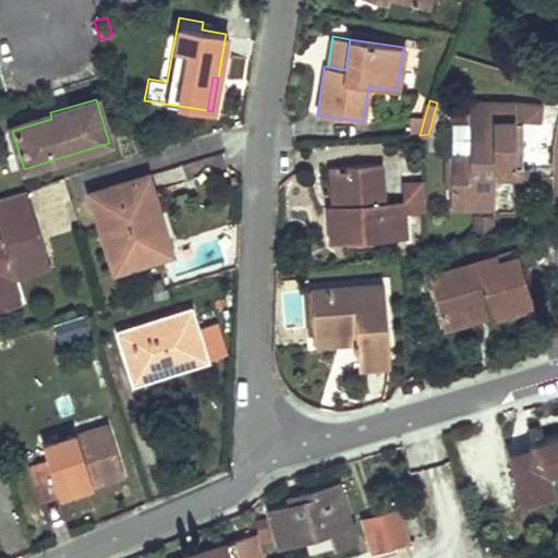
[(450,155),(449,208),(493,208),(494,179),(493,166),(513,167),(513,102),(469,101),(469,117),(468,155),(450,155)]
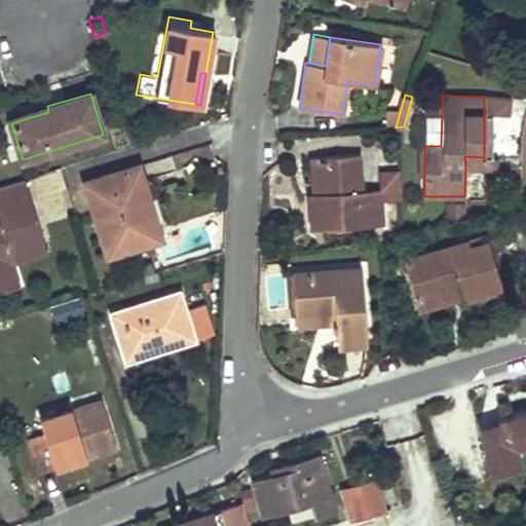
[(484,157),(491,157),(491,114),(506,116),(509,99),(484,97),(484,157)]
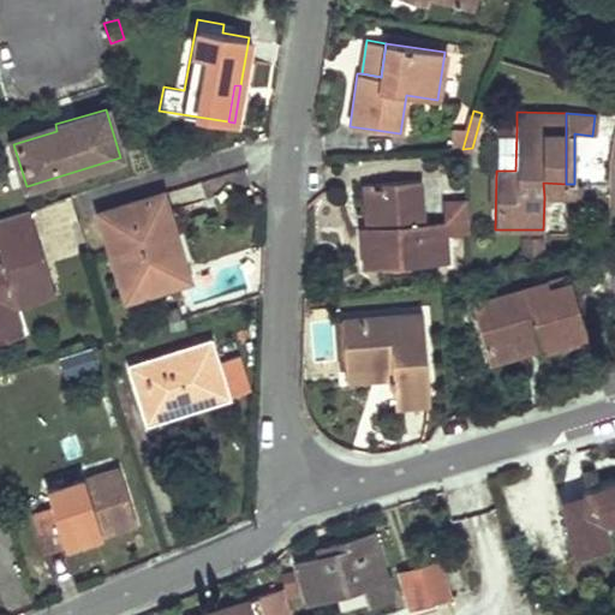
[(55,124),(12,137),(13,144),(57,131),(55,124)]
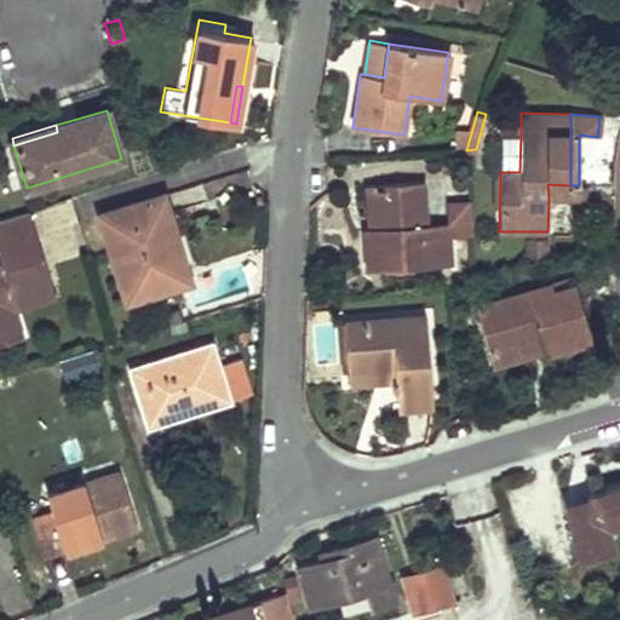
[(520,172),(521,130),(500,128),(500,172),(520,172)]
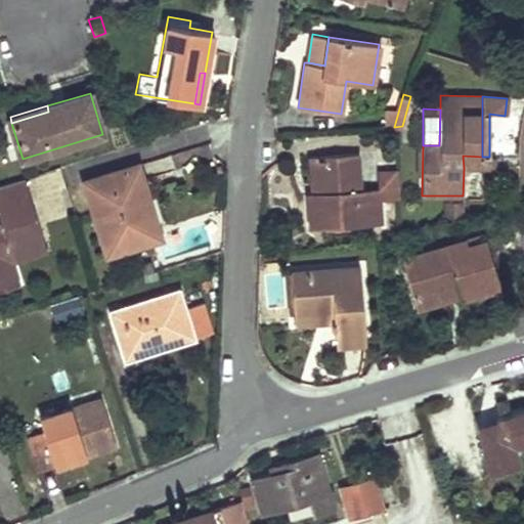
[(310,229),(382,224),(380,200),(379,187),(359,189),(357,153),(319,156),(322,191),(311,192),(307,193),(310,229)]
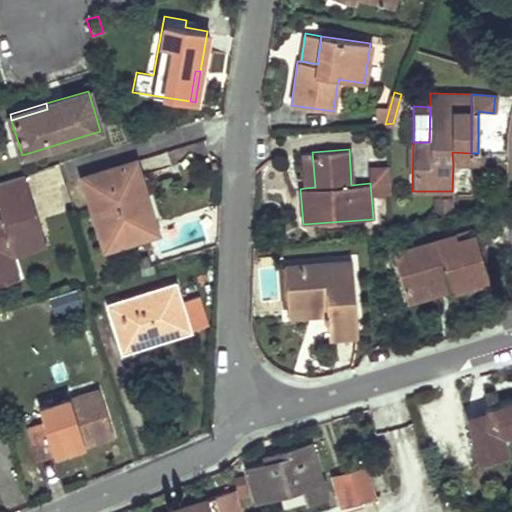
[(312,152),(301,153),(304,188),(315,187),(312,152)]
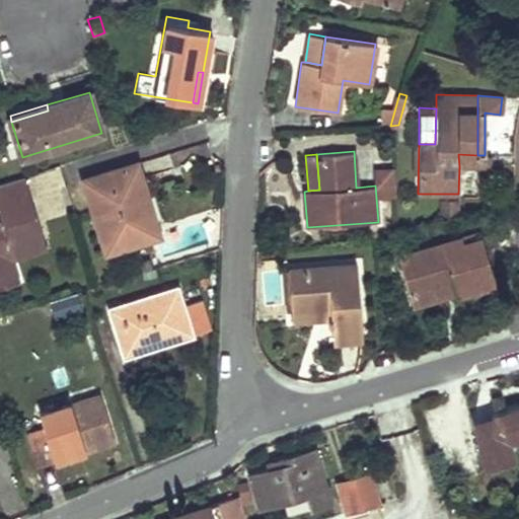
[(477,155),(458,154),(459,166),(476,166),(477,155)]
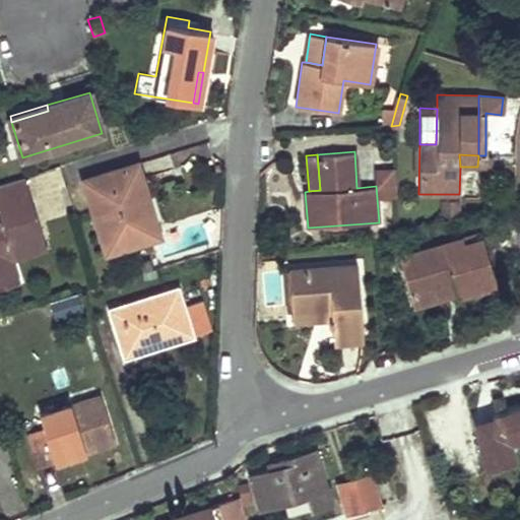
[(83,181),(105,253),(148,240),(132,186),(142,183),(136,164),(83,181)]
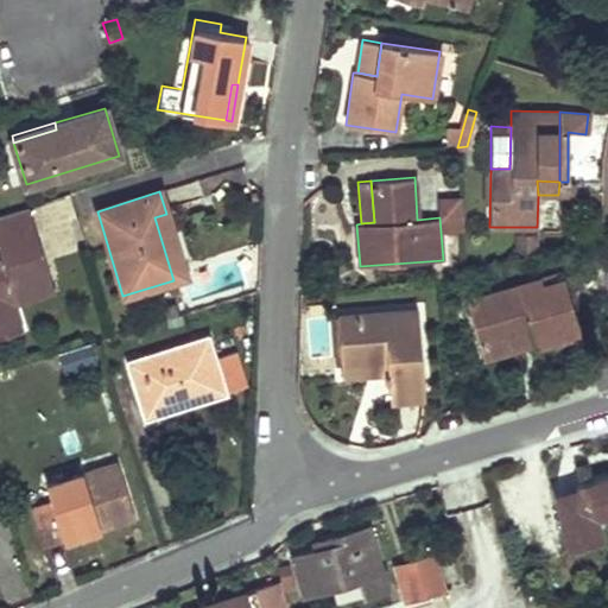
[(437,217),(436,191),(422,191),(423,217),(437,217)]
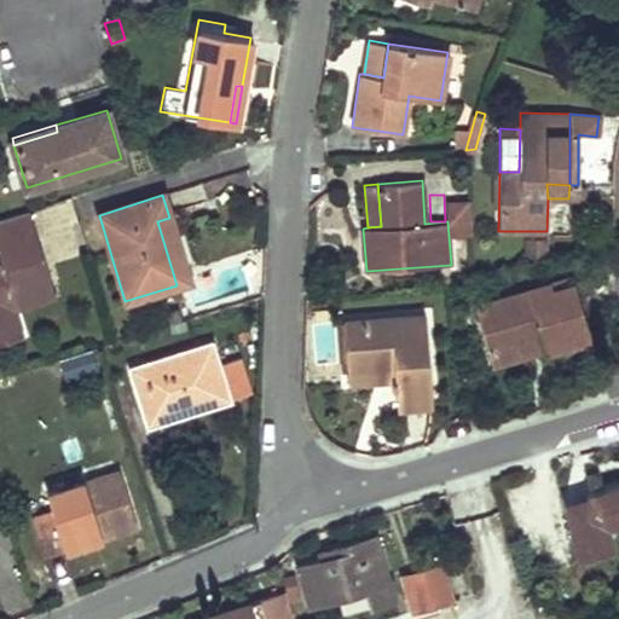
[(447,221),(449,236),(469,235),(467,202),(446,204),(447,221)]
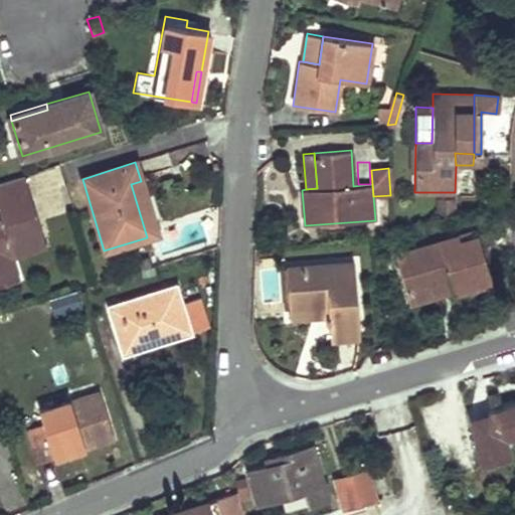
[(0,221),(7,243),(41,233),(24,175),(0,182),(0,221)]
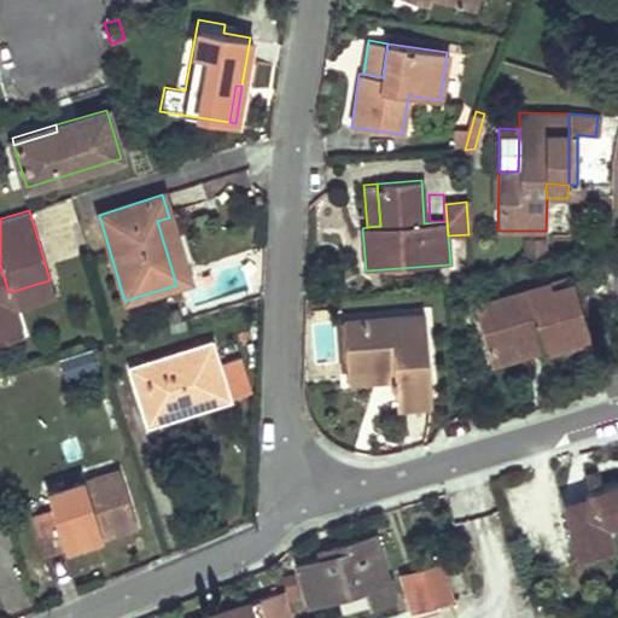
[(169,217),(157,221),(176,285),(188,281),(169,217)]
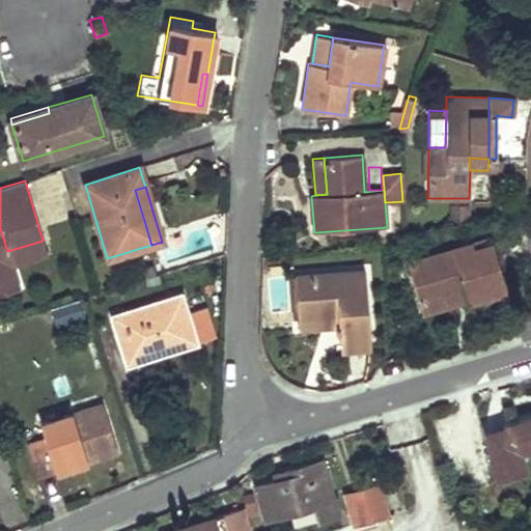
[(469,222),(471,205),(451,202),(448,219),(469,222)]
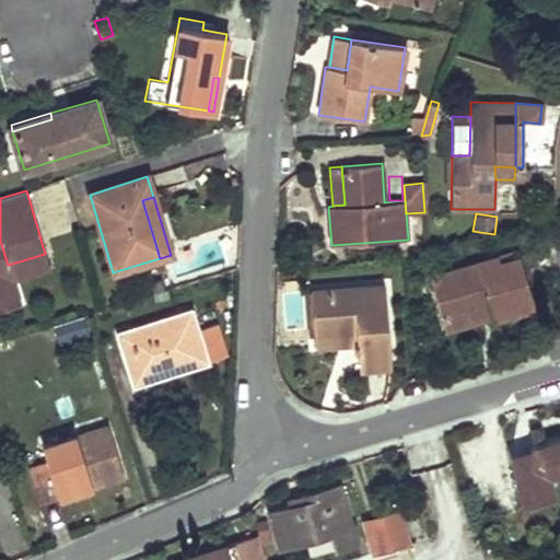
[(0,307),(19,303),(12,281),(8,265),(0,241),(0,307)]
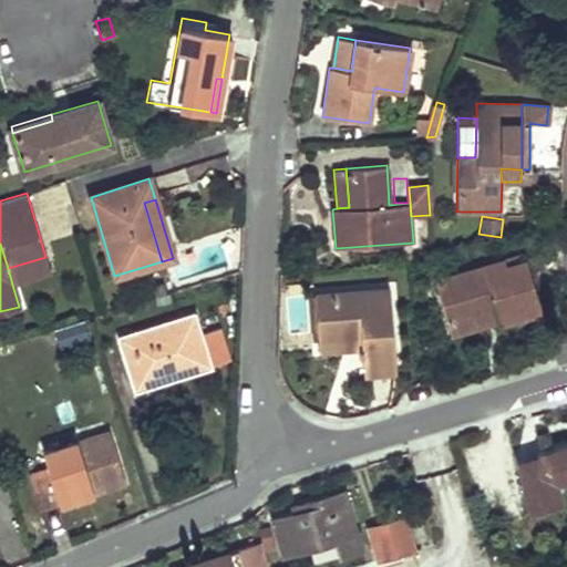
[(45,257),(8,268),(12,285),(51,272),(45,257)]
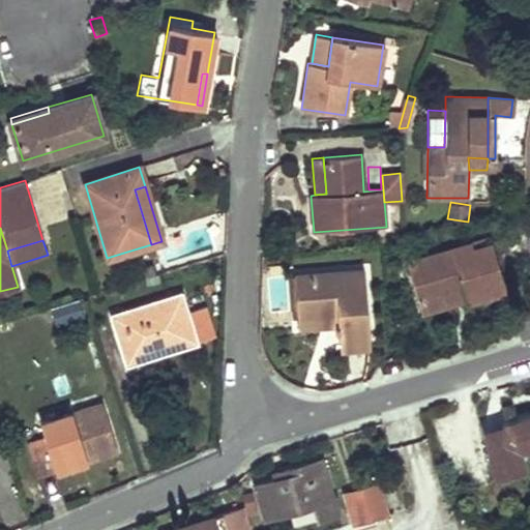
[(406,261),(417,301),(460,289),(464,300),(465,303),(507,292),(501,271),(491,243),(472,248),(471,242),(406,261)]
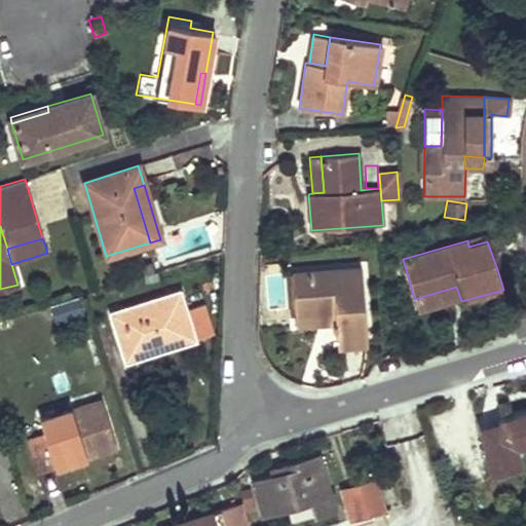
[(336,323),(337,347),(368,344),(362,267),(292,272),(296,314),(335,312),(336,323)]
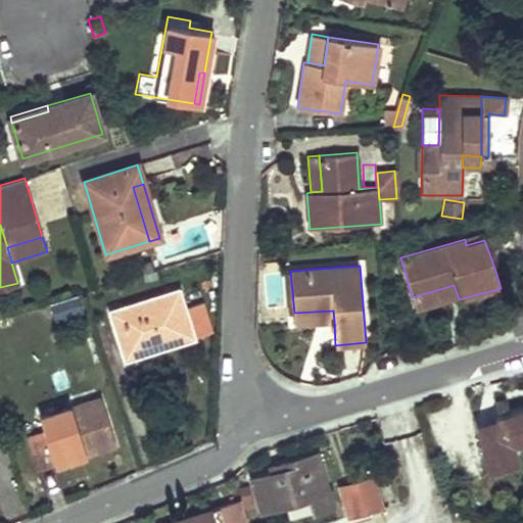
[(454,285),(412,297),(416,311),(458,296),(454,285)]
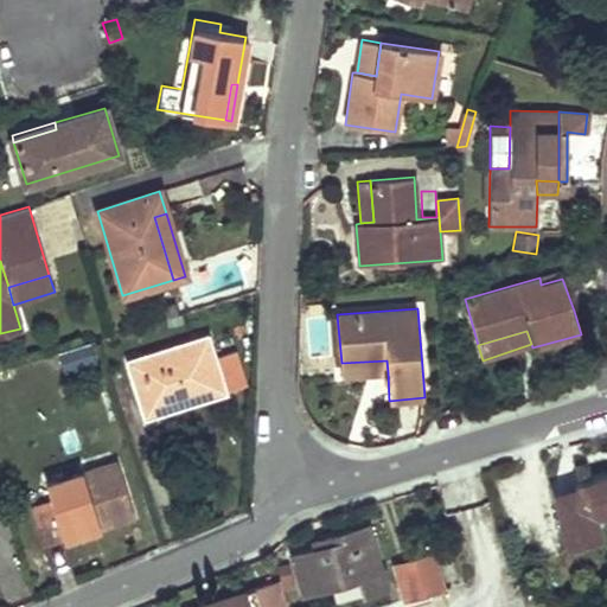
[(135,393),(144,417),(225,393),(224,391),(246,384),(234,351),(213,358),(206,337),(127,362),(133,383),(142,378),(146,389),(135,393)]
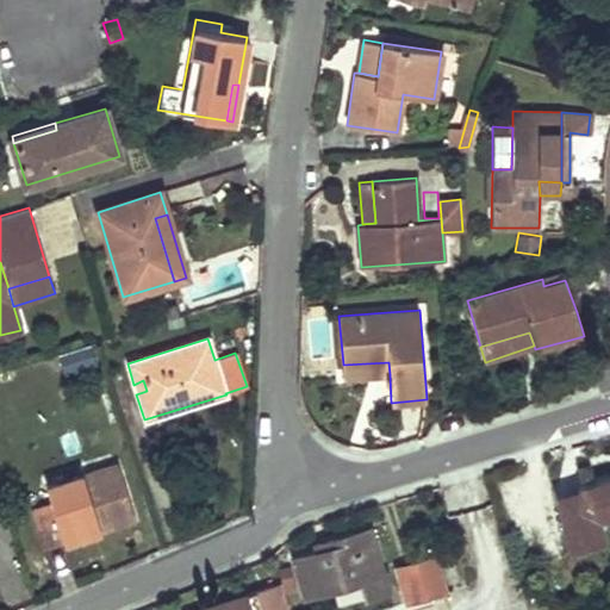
[(388,362),(343,365),(343,378),(390,374),(388,362)]
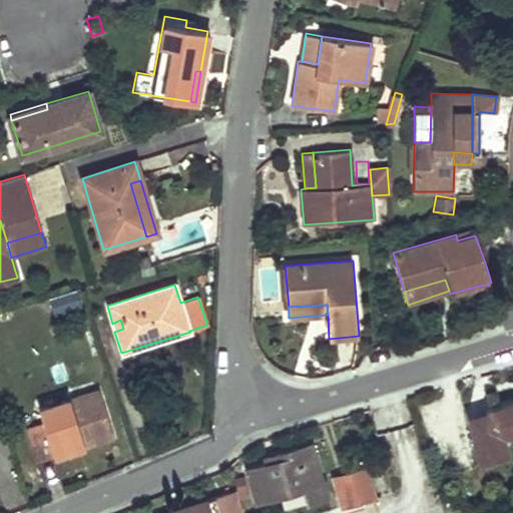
[(120,320),(112,324),(114,332),(123,329),(120,320)]
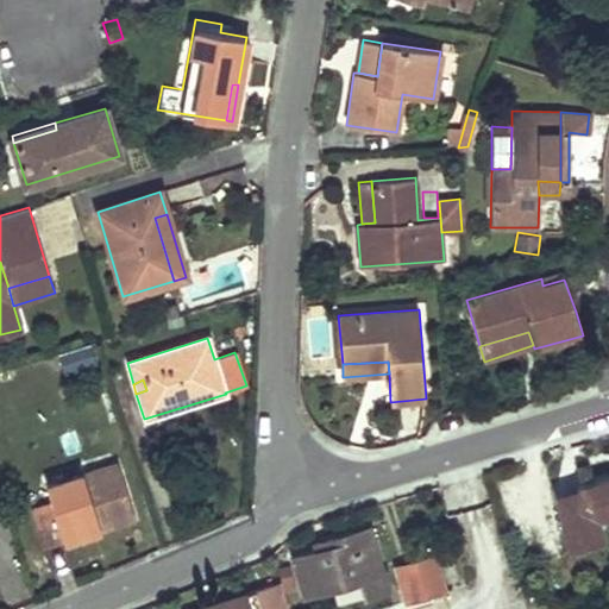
[(98,531),(133,519),(115,464),(46,485),(52,507),(32,514),(43,548),(63,540),(58,522),(81,515),(92,512),(98,531)]
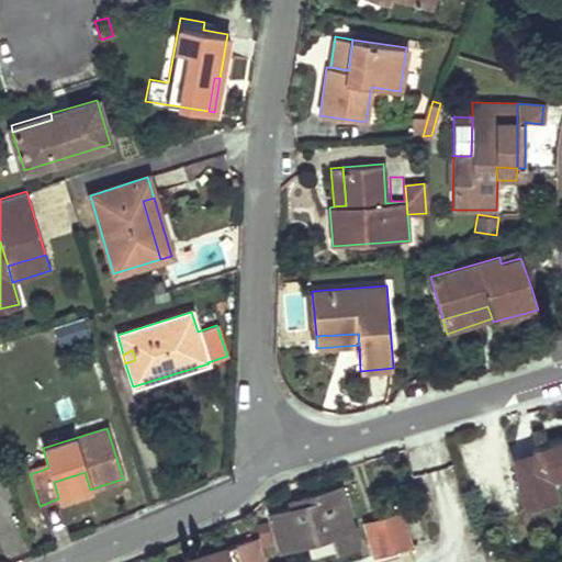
[(561,438),(531,448),(536,463),(534,472),(518,476),(526,503),(558,495),(554,483),(558,476),(561,474),(561,438)]
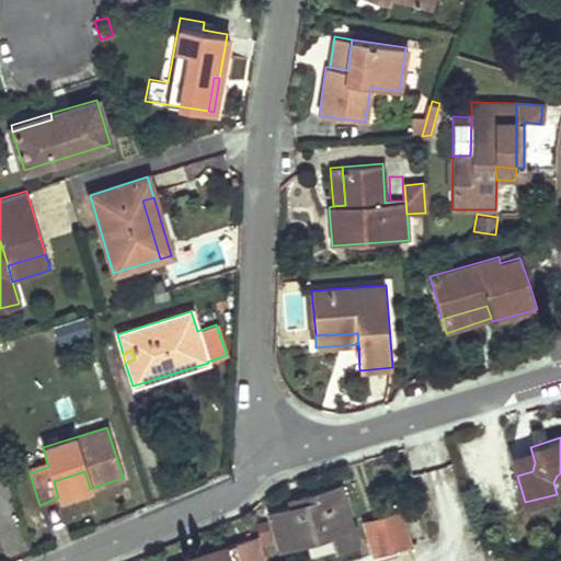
[(530,447),(511,453),(517,476),(533,471),(535,462),(530,447)]
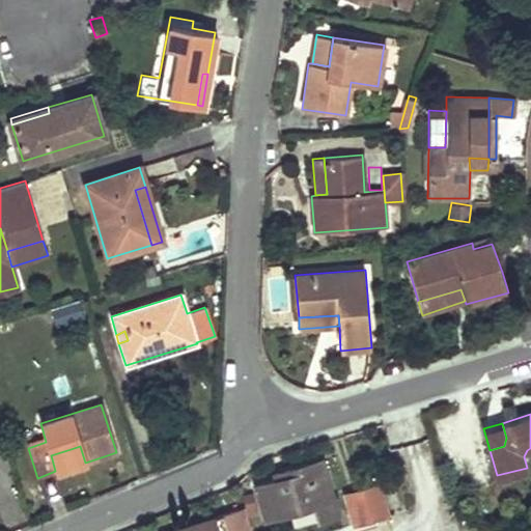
[(80,446),(71,449),(74,466),(85,463),(80,446)]
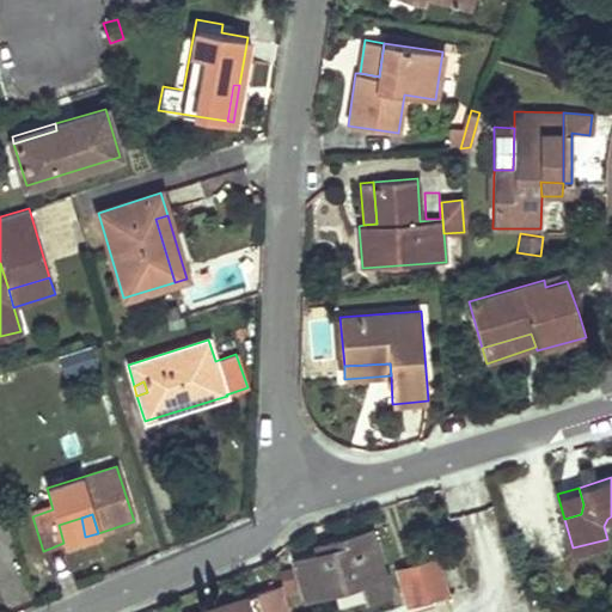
[(318,554),(295,560),(306,598),(343,587),(349,604),(366,598),(392,589),(386,571),(384,571),(372,530),(326,543),(329,551),(318,554)]
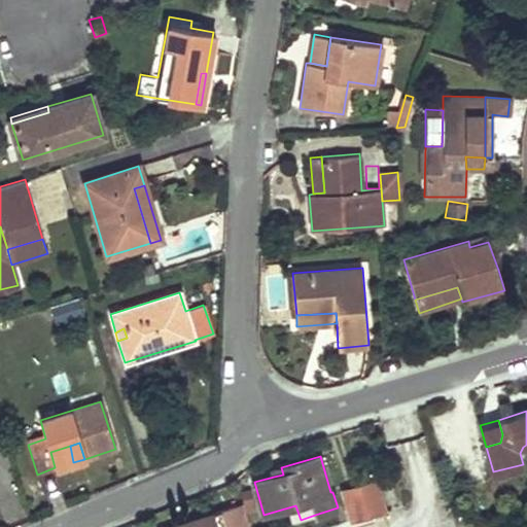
[(281,467),(272,469),(274,477),(283,475),(281,467)]
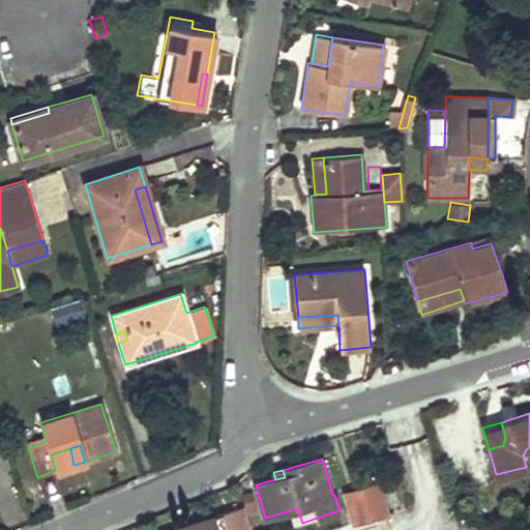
[(360,488),(370,518),(387,512),(378,482),(360,488)]
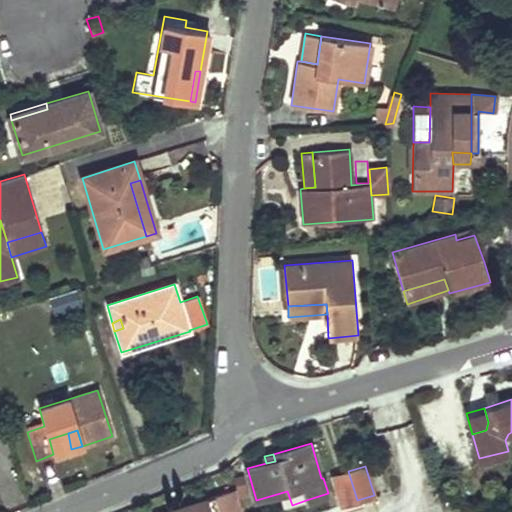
[(348,471),(332,475),(341,505),(357,500),(348,471)]
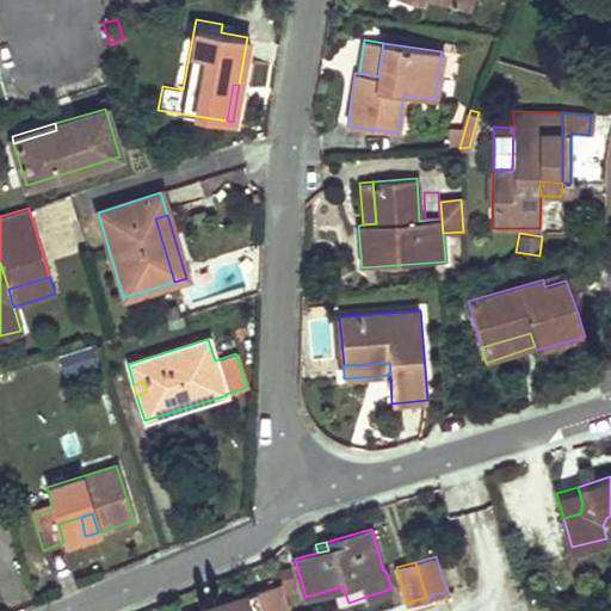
[(284,610),(289,610),(281,584),(258,591),(263,610),(284,610)]
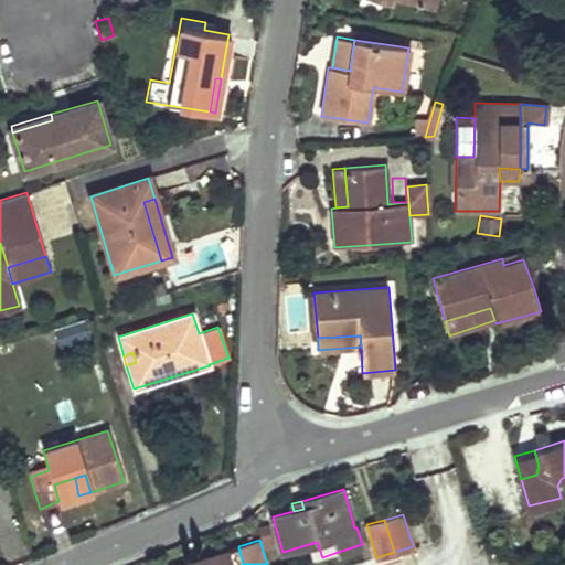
[(178,564),(243,564),(238,546),(178,564)]
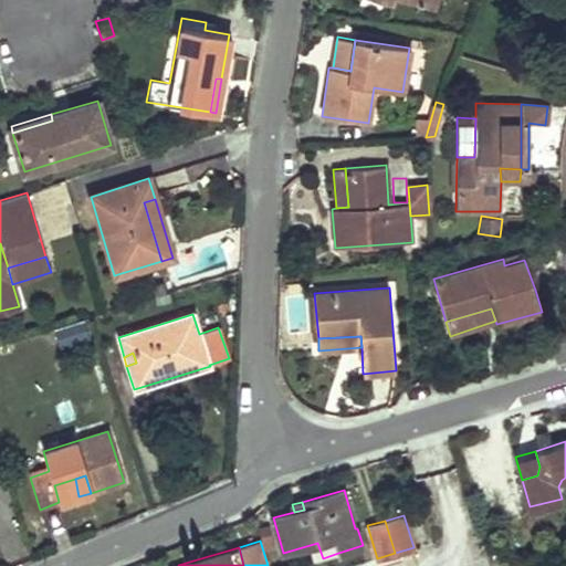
All buildings are outlined.
